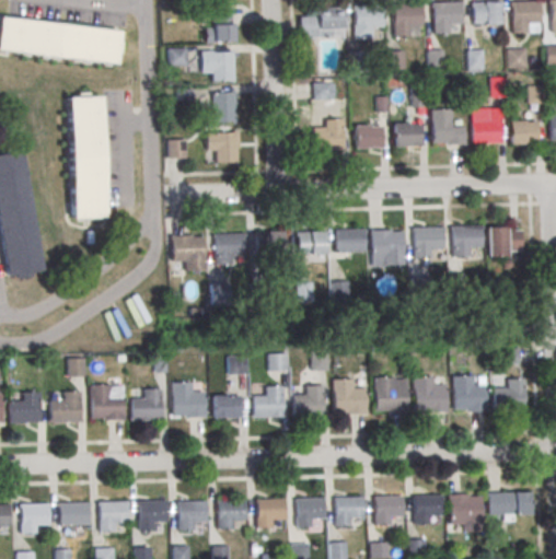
[(436,1),(437,33),(452,32),(452,22),(465,22),(465,0),(436,1)]
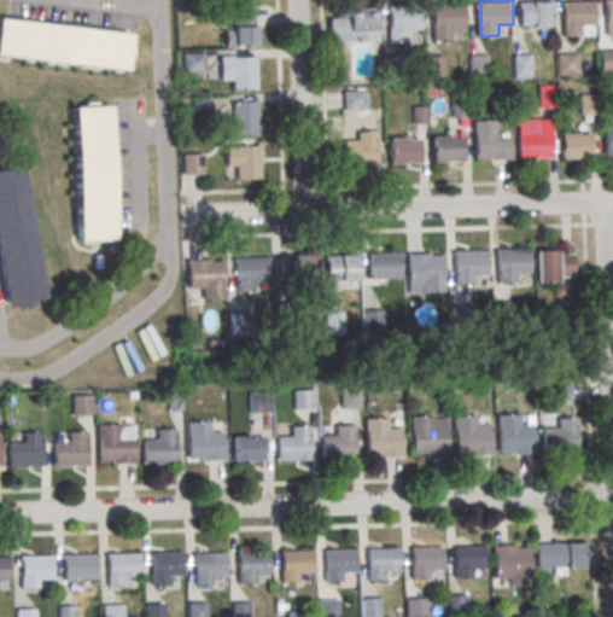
[(555,0),(523,0),(523,25),(555,25),(555,0)]
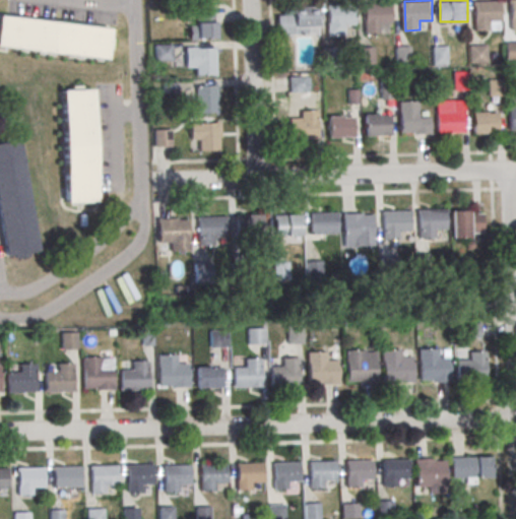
[(476,0),(477,28),(492,28),(492,19),(505,19),(504,0),(476,0)]
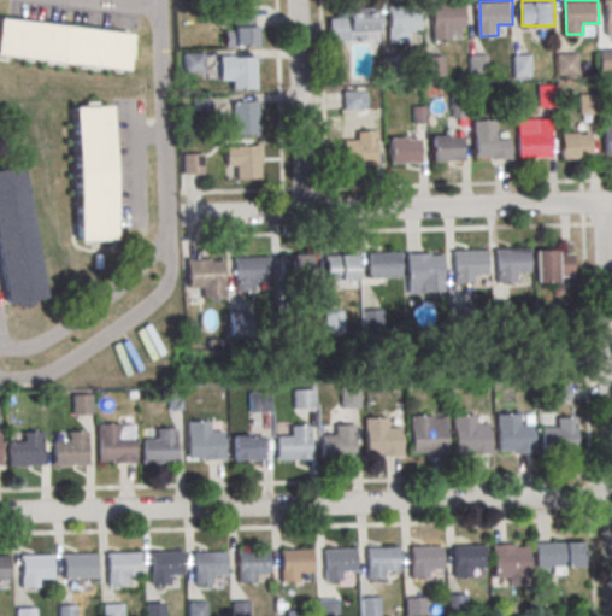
[(434,3),(435,37),(453,37),(452,27),(468,27),(466,1),(434,3)]
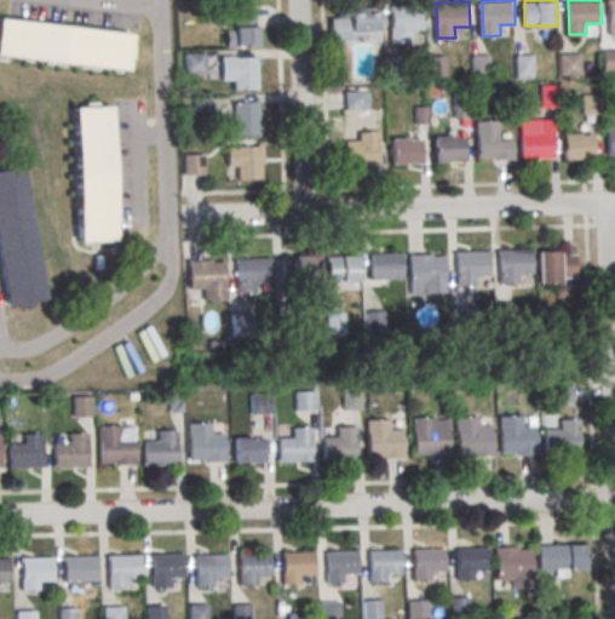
[(68,3),(18,3),(18,18),(68,18),(68,3)]
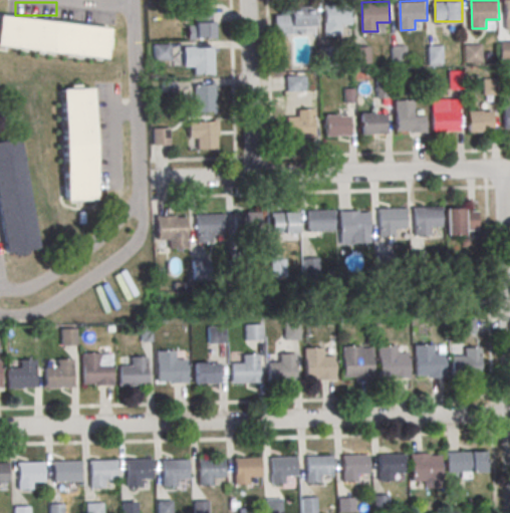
[(326,3),(327,33),(341,32),(341,23),(354,23),(353,3),(326,3)]
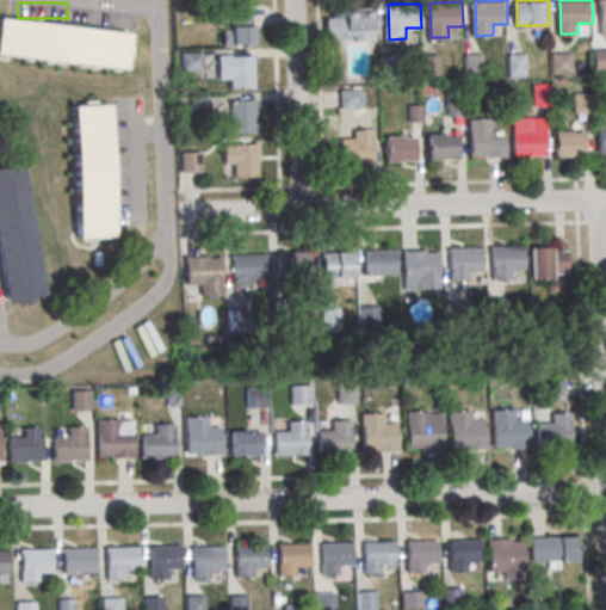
[(377,6),(328,7),(329,39),(378,38),(377,6)]
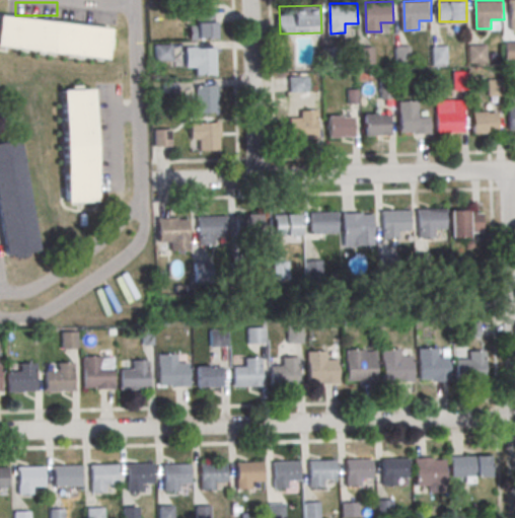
[(219,38),(218,12),(200,12),(200,22),(192,22),(192,38),(219,38)]
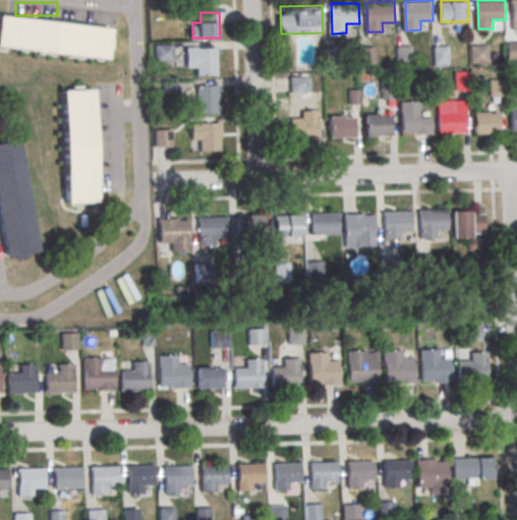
[(113,27),(1,14),(0,25),(0,46),(110,58),(113,27)]
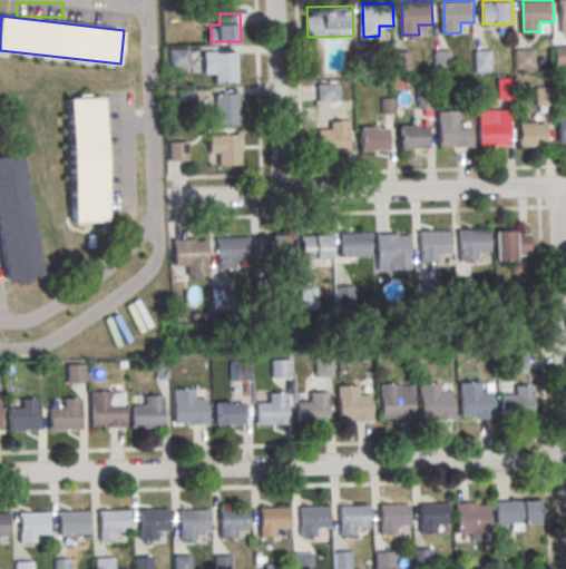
[(556,45),(565,43),(565,64),(557,64),(556,45)]
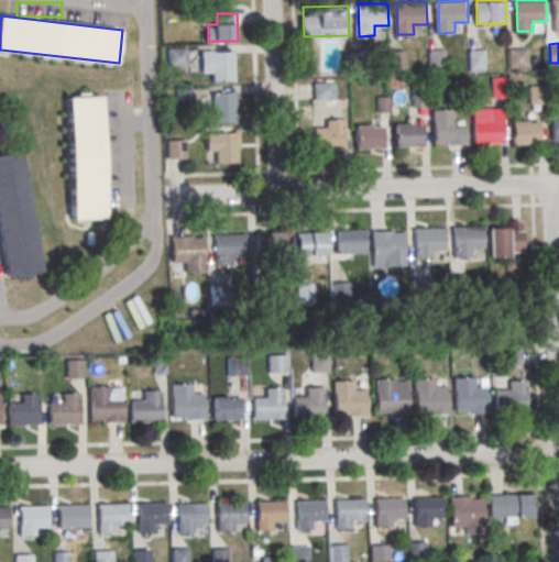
[(189,64),(189,46),(171,46),(171,64),(189,64)]
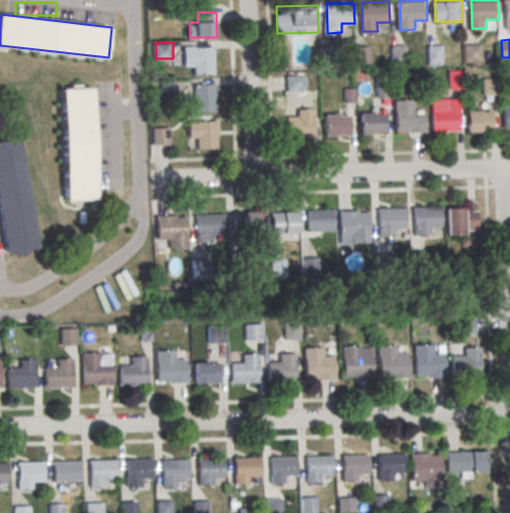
[(467,43),(484,42),(485,60),(467,60),(467,43)]
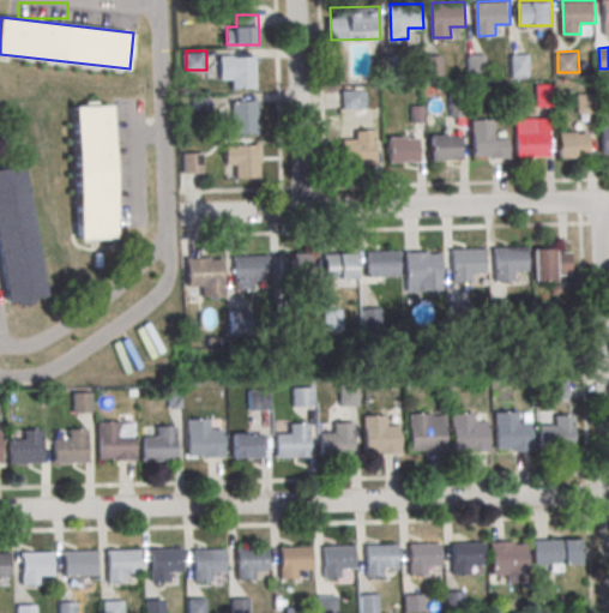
[(470,52),(488,52),(488,73),(470,73),(470,52)]
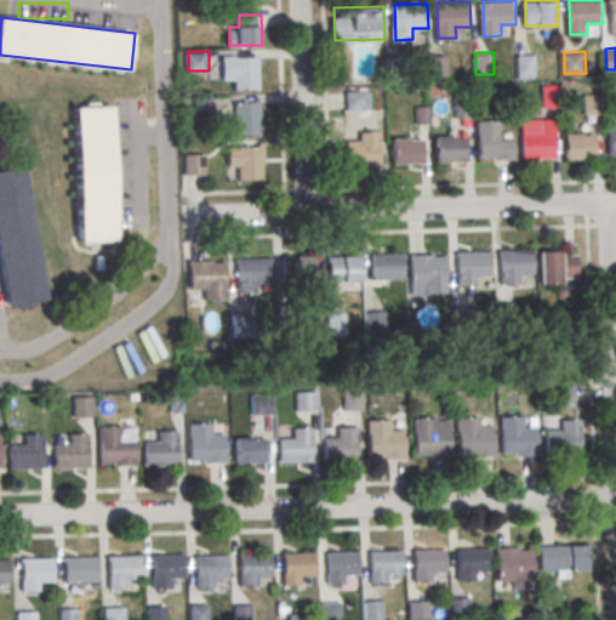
[(432,53),(450,53),(450,75),(432,75),(432,53)]
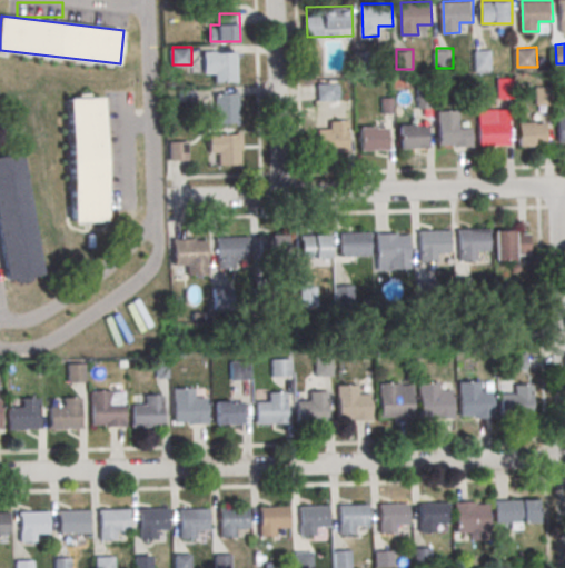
[(475,49),(492,49),(493,69),(476,69),(475,49)]
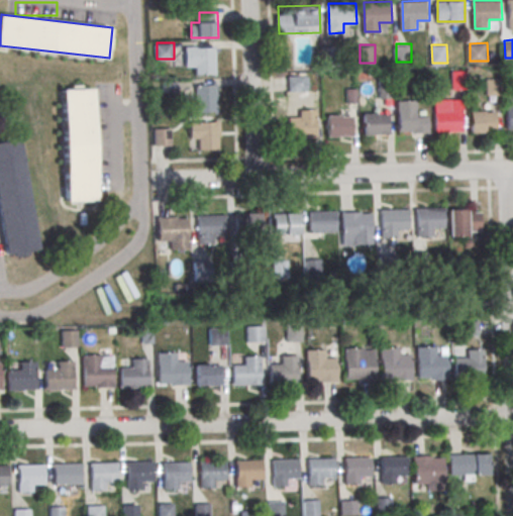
[(186,48),(216,47),(216,76),(197,77),(196,69),(186,69),(186,48)]
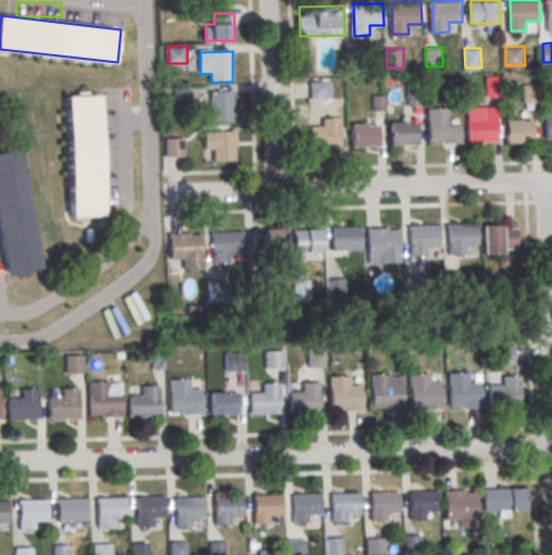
[(488,75),(488,95),(502,95),(502,75),(488,75)]
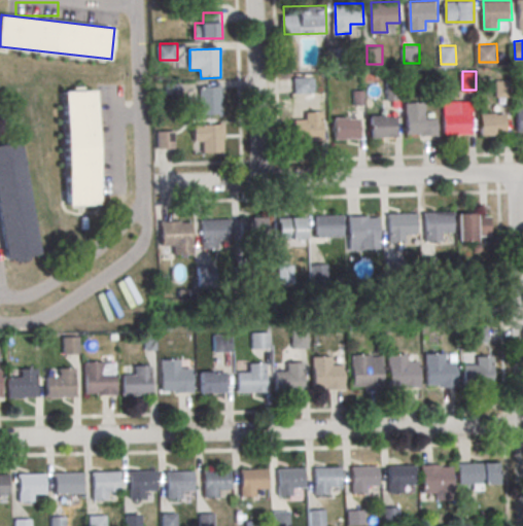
[(297,75),(297,92),(317,92),(317,75),(297,75)]
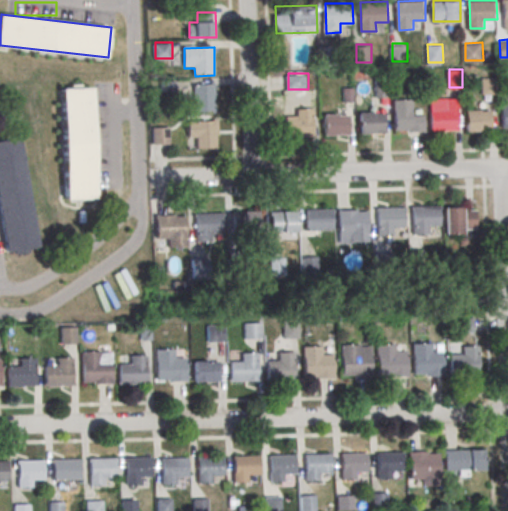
[(498,77),(484,77),(484,92),(498,92),(498,77)]
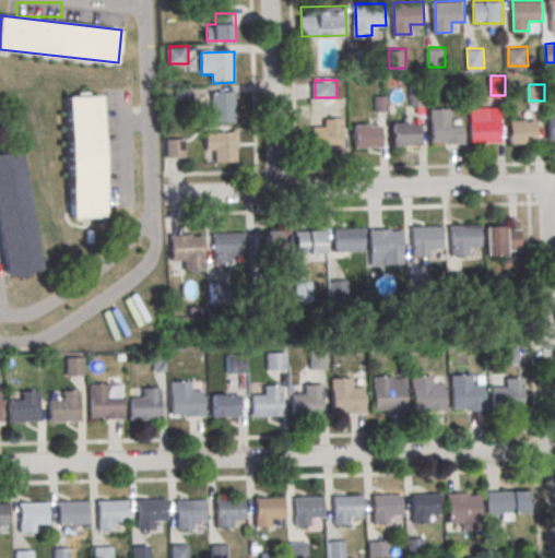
[(124,208),(120,86),(104,87),(105,94),(70,95),(73,217),(106,216),(106,208),(124,208)]
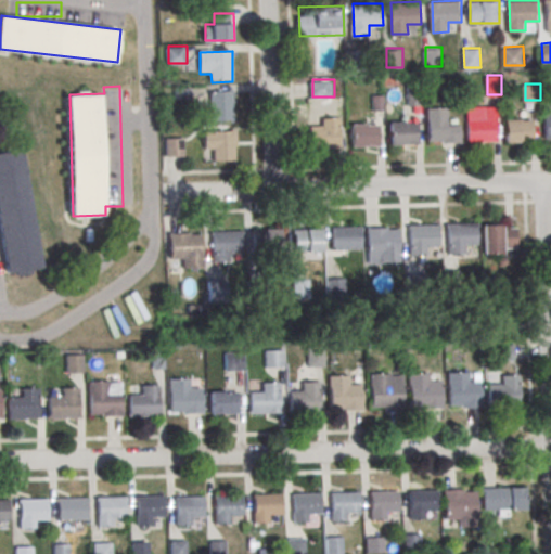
[(410,104),(423,104),(423,87),(410,87),(410,104)]
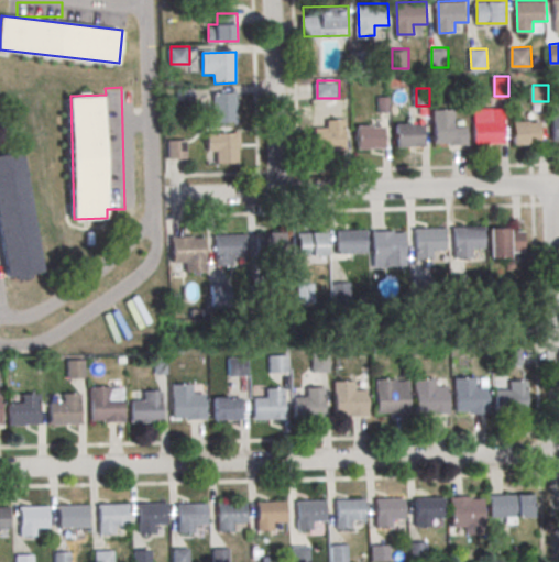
[(214,121),(239,121),(239,90),(214,90),(214,121)]
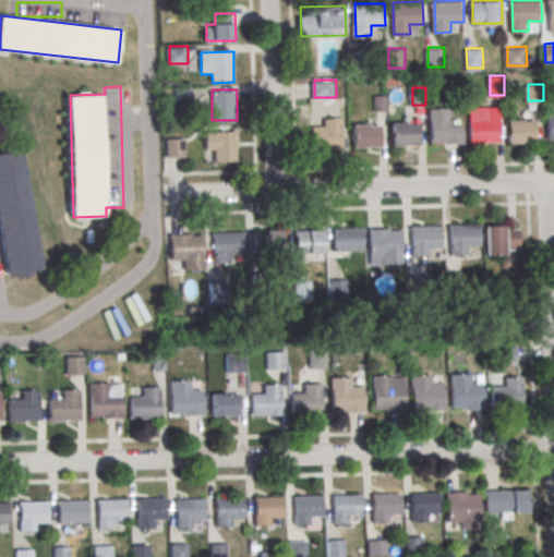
[(432,110),(432,144),(445,144),(445,146),(465,145),(464,120),(450,120),(450,110),(432,110)]
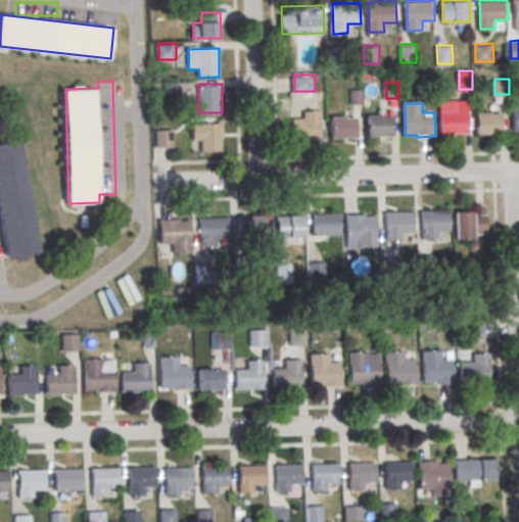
[(478,132),(505,132),(505,111),(478,111),(478,132)]
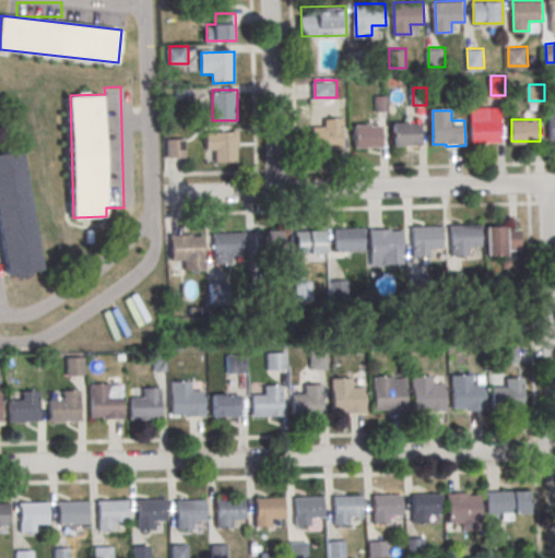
[(502,121),(502,143),(472,144),(472,122),(502,121)]
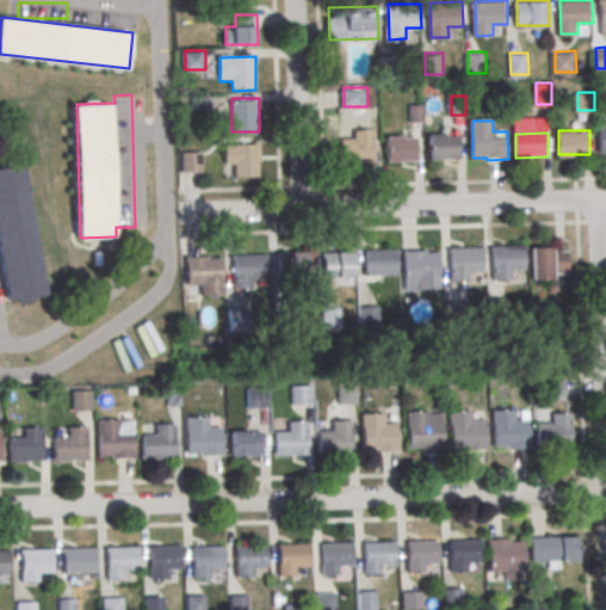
[(462,136),(463,161),(430,161),(430,137),(462,136)]
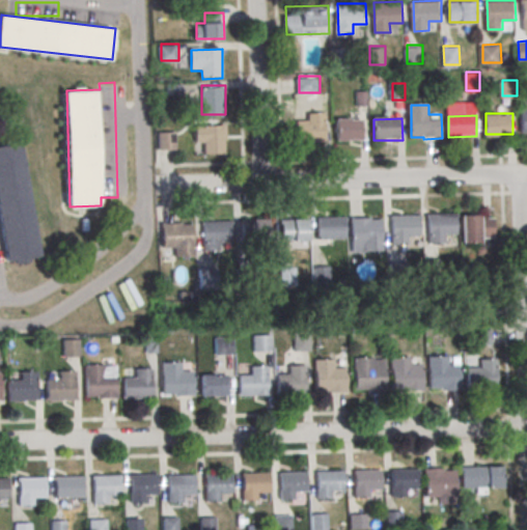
[(365,120),(365,141),(337,142),(336,121),(365,120)]
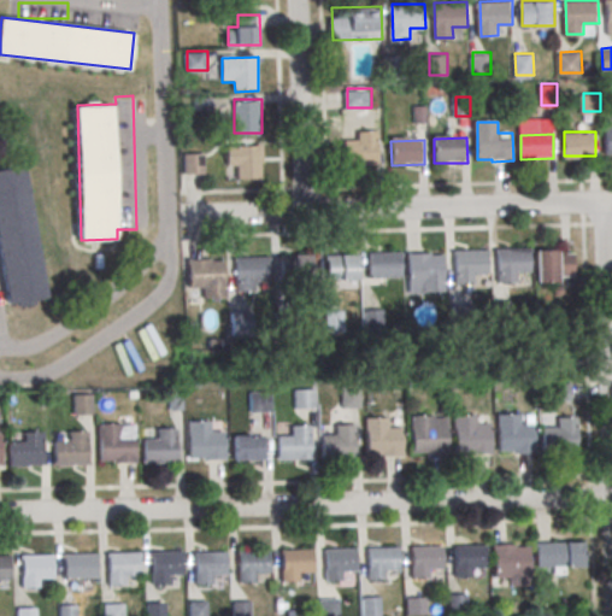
[(380,142),(380,166),(347,168),(346,144),(380,142)]
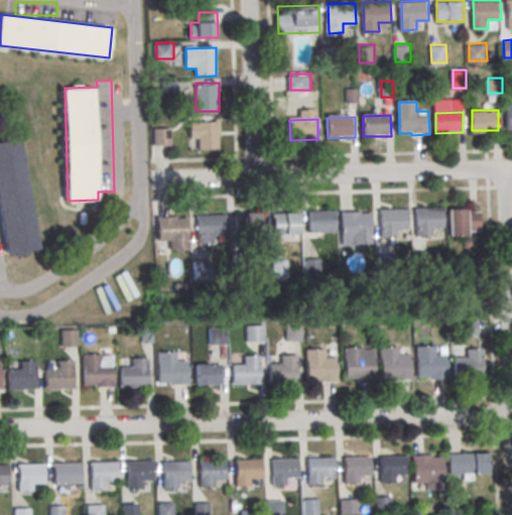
[(188,124),(219,123),(220,151),(200,151),(200,143),(189,143),(188,124)]
